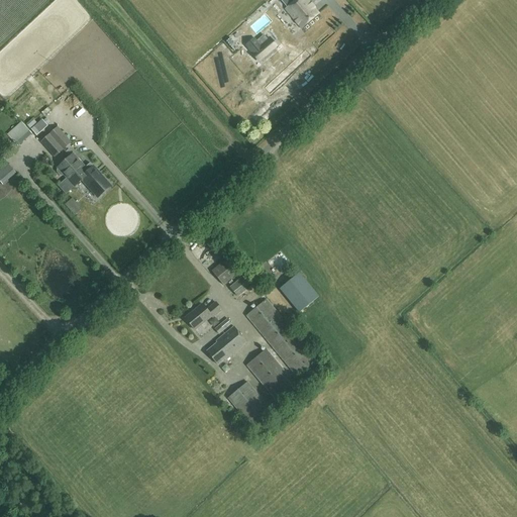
[(301,28),(318,13),(307,0),(295,0),(285,9),(301,28)]
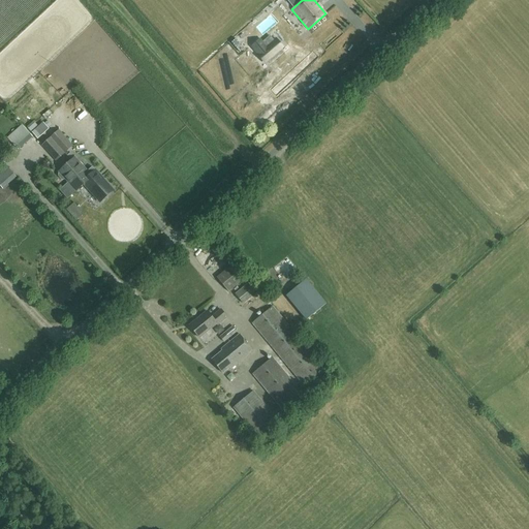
[(359,25),(354,36),(366,39),(370,28),(359,25)]
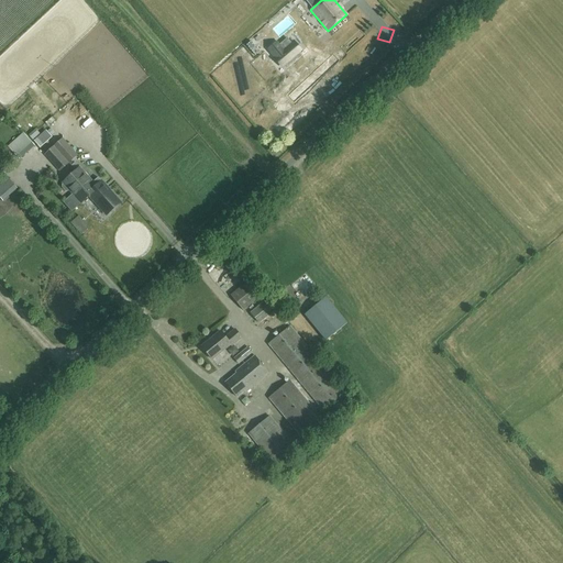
[(255,56),(260,53),(251,42),(246,45),(255,56)]
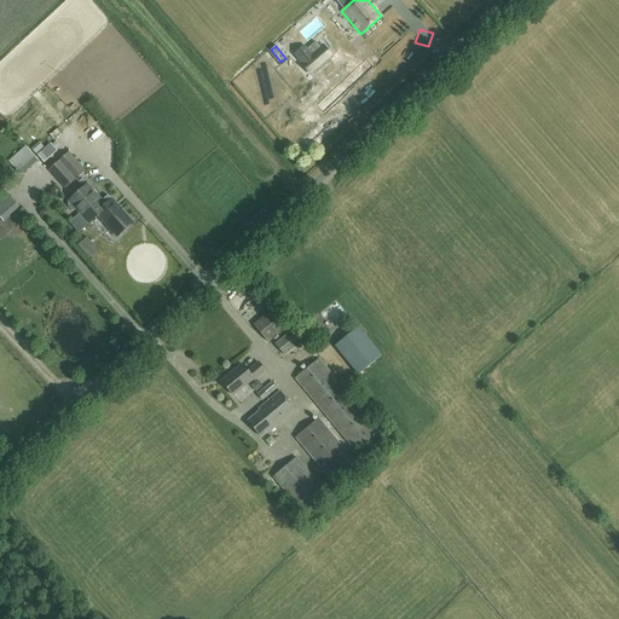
[(304,46),(295,55),(302,63),(301,64),(310,73),(330,55),(323,46),(320,47),(312,56),(306,50),(304,46)]
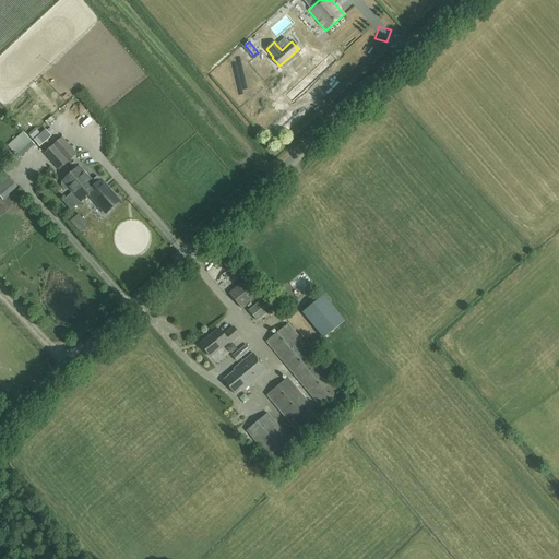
[(21,155),(35,142),(25,130),(10,143),(21,155)]
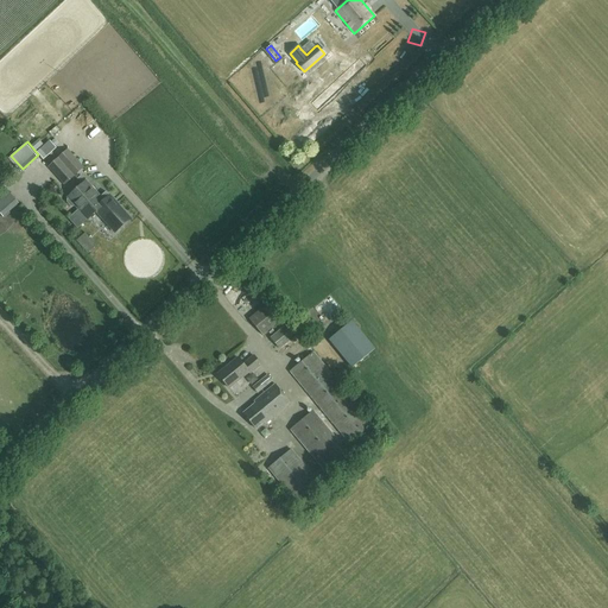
[(68,150),(58,158),(74,176),(83,168),(68,150)]
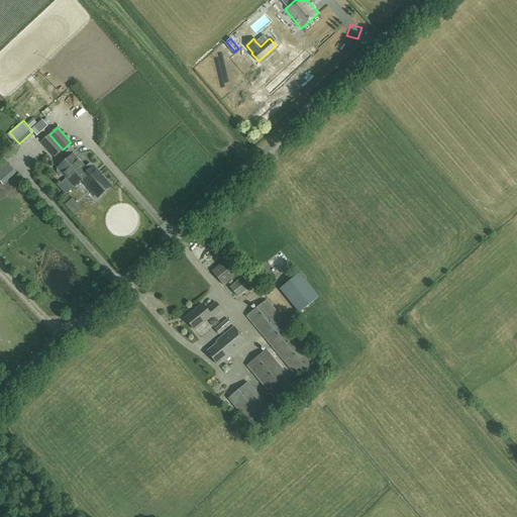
[(55,157),(63,149),(49,134),(41,141),(55,157)]
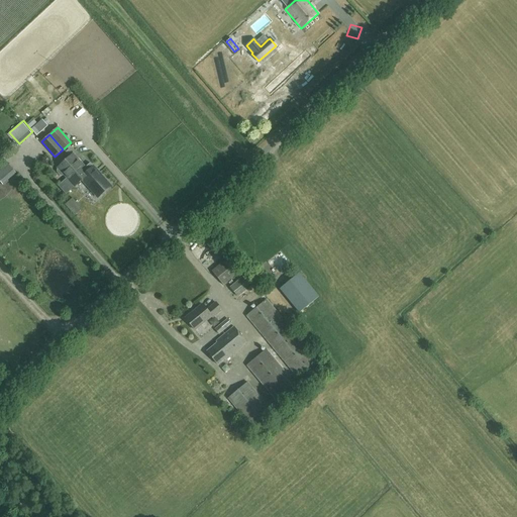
[(75,187),(82,180),(81,178),(91,169),(88,166),(85,168),(73,154),(58,168),(59,169),(57,170),(57,172),(60,176),(62,176),(64,175),(75,187)]
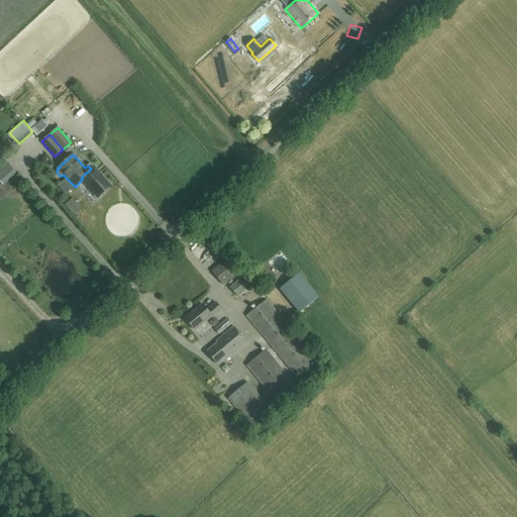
[(7,165),(0,171),(0,180),(3,185),(15,174),(7,165)]
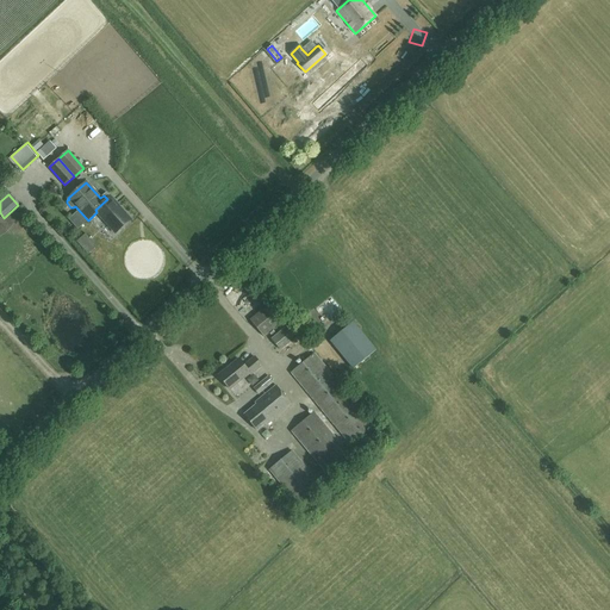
[(95,210),(97,212),(116,232),(130,219),(110,197),(107,199),(95,210)]
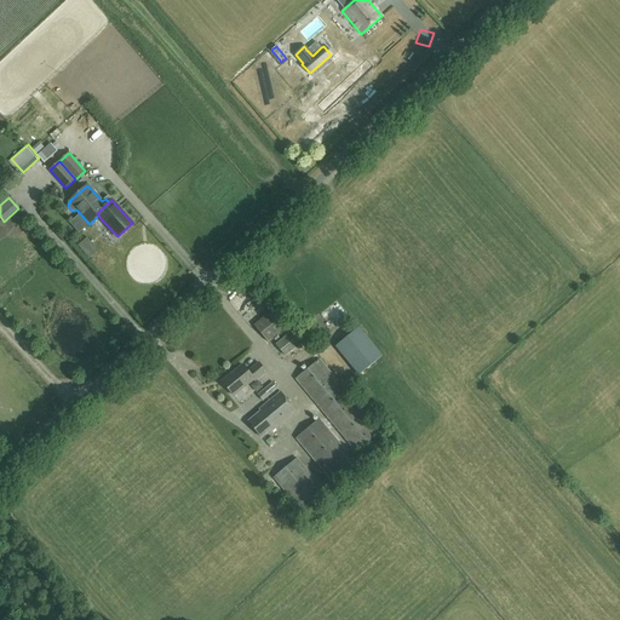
[(87,237),(78,246),(90,259),(98,251),(87,237)]
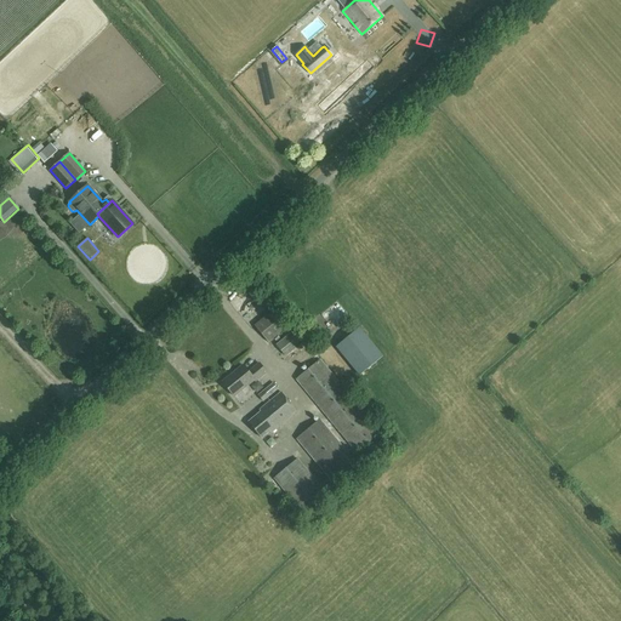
[(337,305),(326,314),(334,323),(345,314),(337,305)]
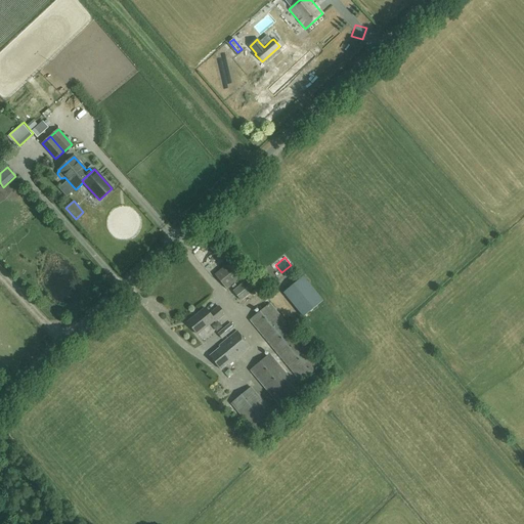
[(227,290),(247,274),(235,260),(215,275),(227,290)]
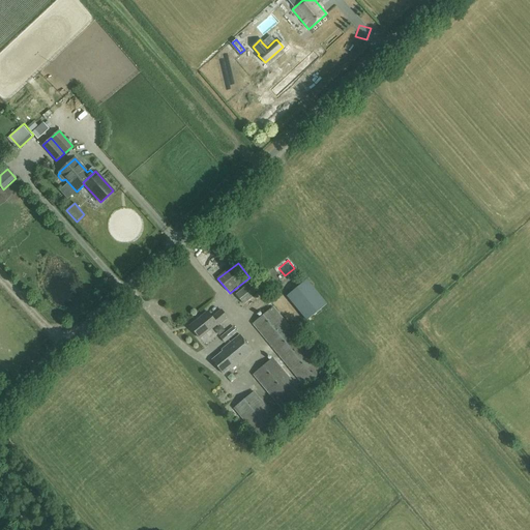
[(306,280),(287,296),(306,321),(326,304),(306,280)]
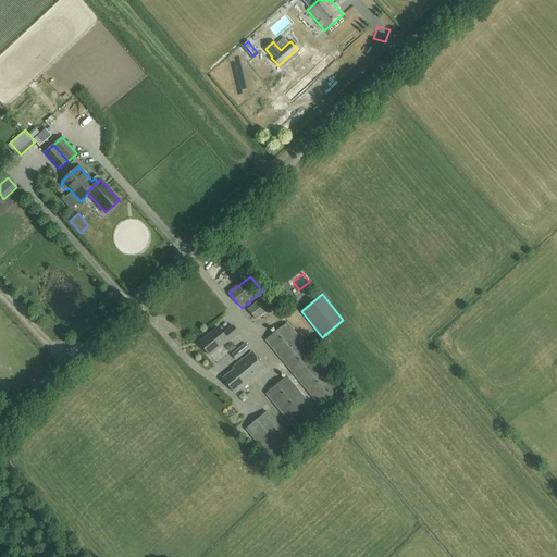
[(264,296),(248,310),(256,320),(273,307),(264,296)]
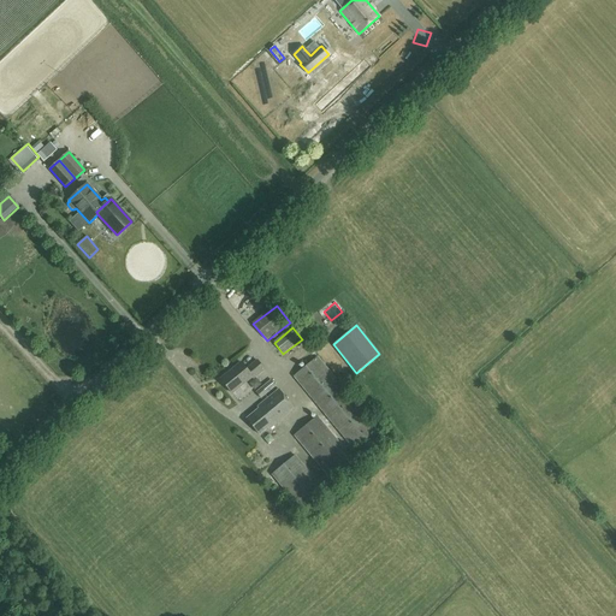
[(353,449),(377,430),(318,357),(294,377),(353,449)]
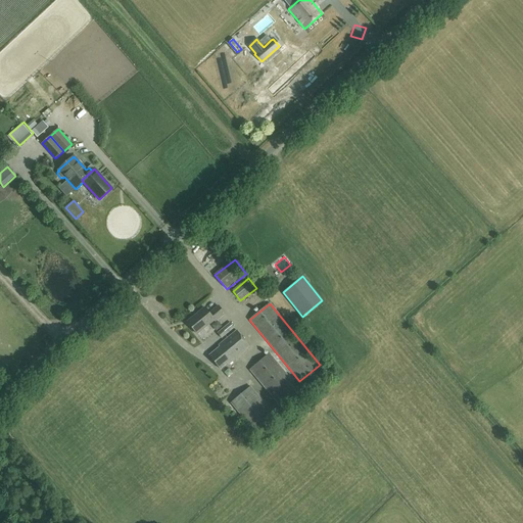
[(215,322),(225,314),(219,306),(209,314),(204,307),(187,322),(196,334),(214,320),(215,322)]
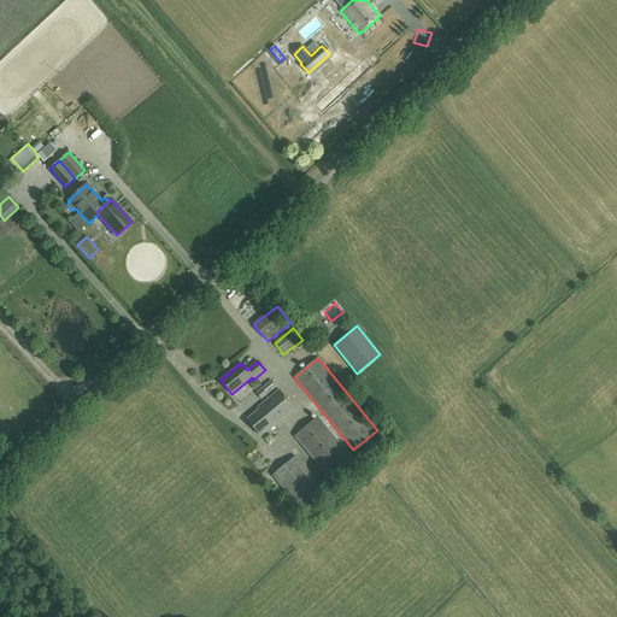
[(260,391),(265,395),(275,387),(271,381),(260,391)]
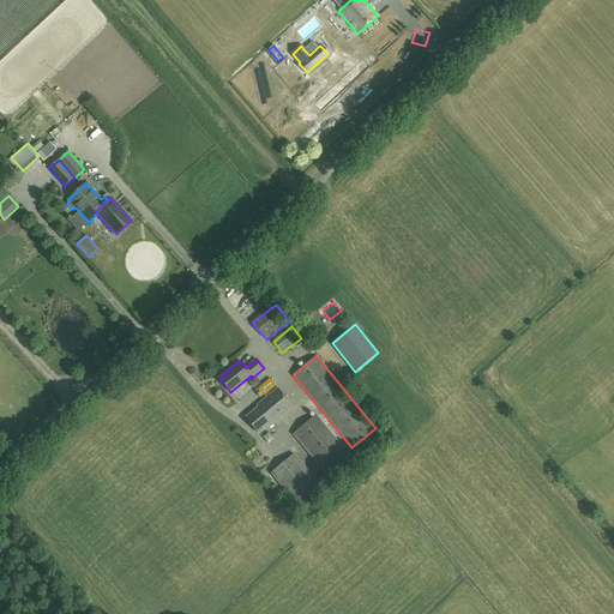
[(268,428),(293,408),(277,389),(256,407),(257,408),(245,417),(258,434),(266,427),(268,428)]
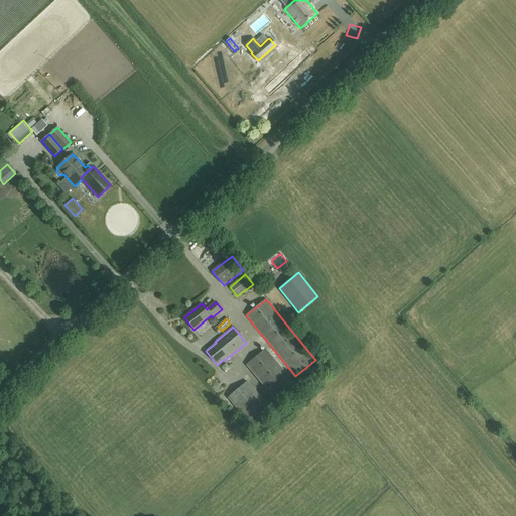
[(281,407),(300,391),(265,349),(246,365),(281,407)]
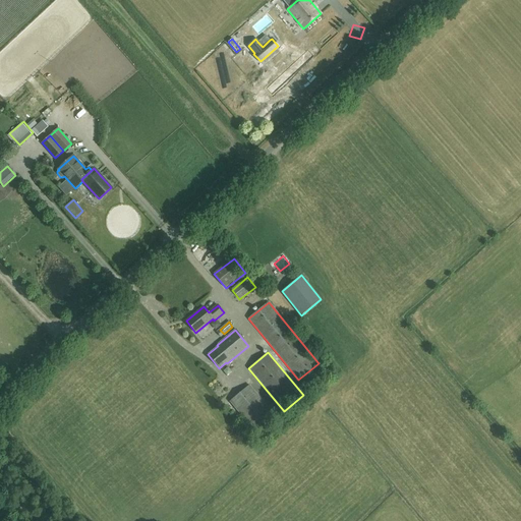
[(230,402),(256,433),(276,417),(249,386),(230,402)]
